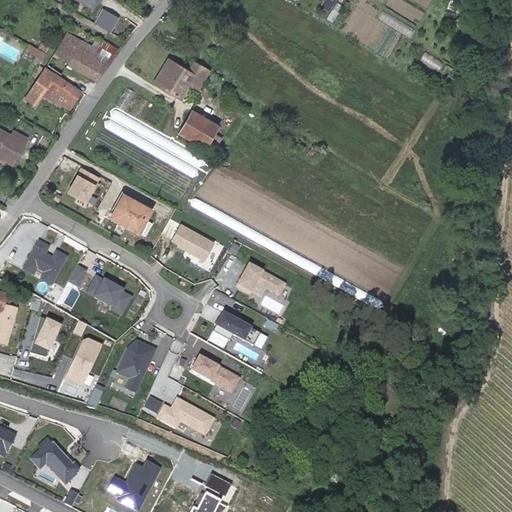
[(82,0),(98,8),(102,0),(82,0)]
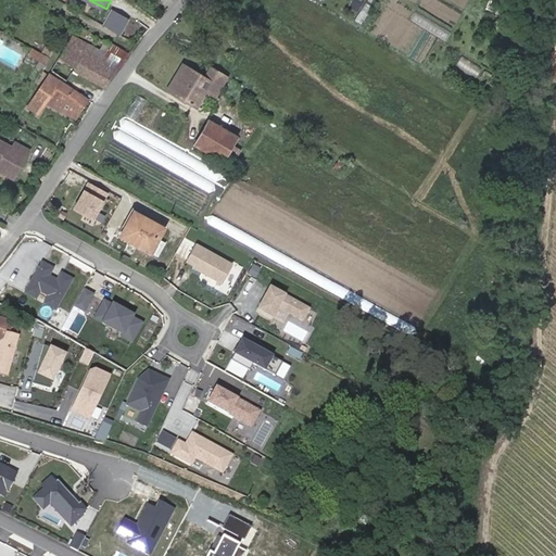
[(112,8),(104,24),(123,34),(131,16),(112,8)]
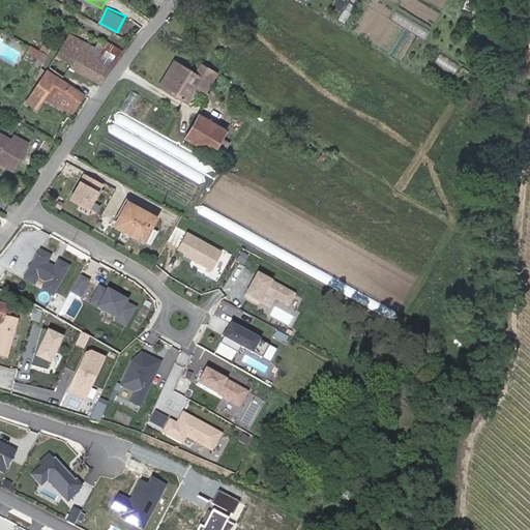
[(148,18),(138,10),(127,25),(137,32),(148,18)]
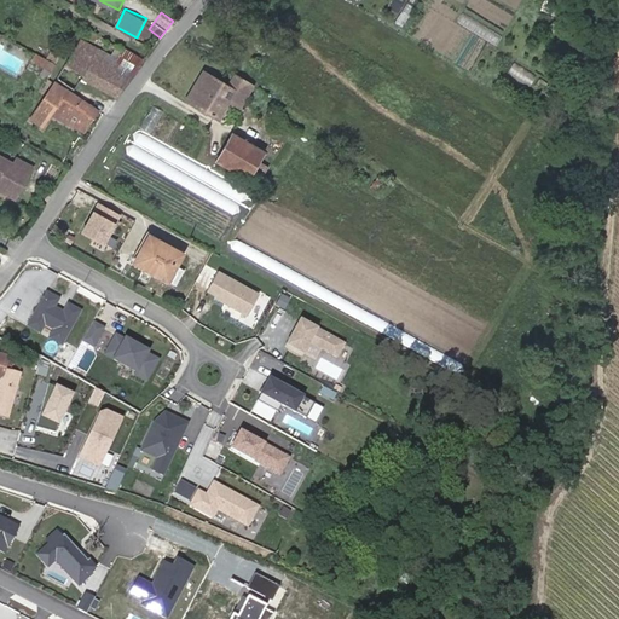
[(96,35),(87,29),(85,34),(93,40),(96,35)]
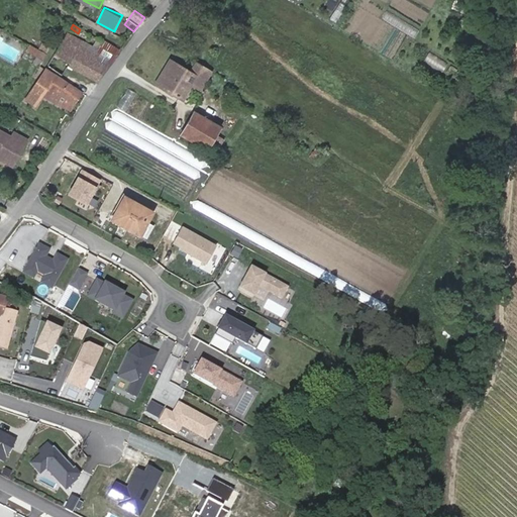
[(41,41),(24,31),(21,36),(39,46),(41,41)]
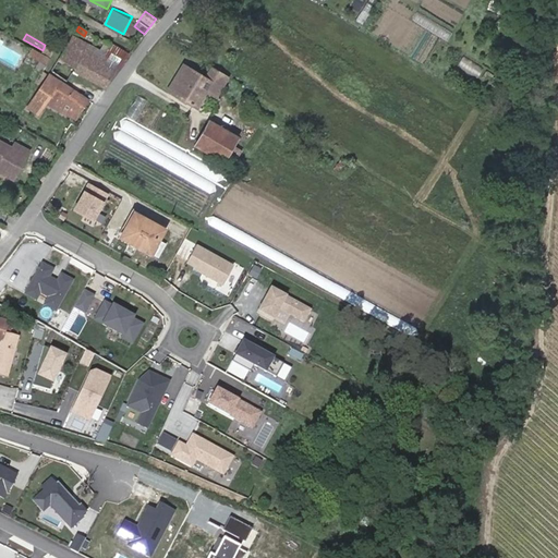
[(123,62),(106,53),(99,49),(74,35),(69,44),(58,62),(52,70),(67,80),(74,69),(106,86),(123,62)]
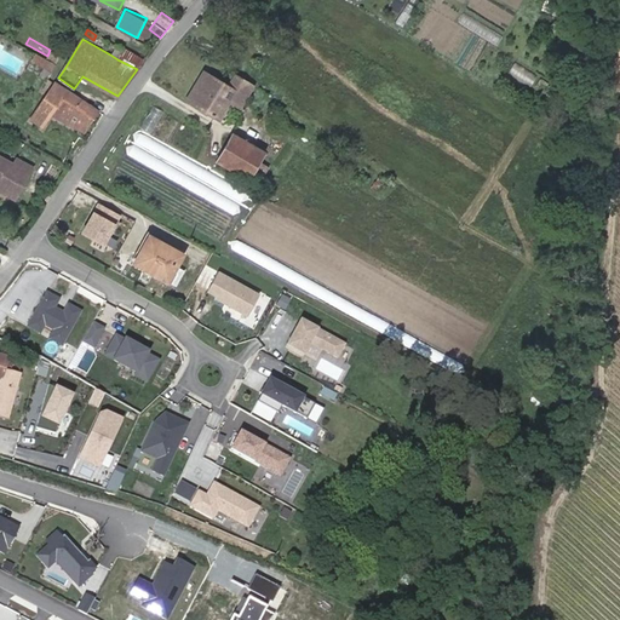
[(118,59),(122,51),(115,46),(110,55),(118,59)]
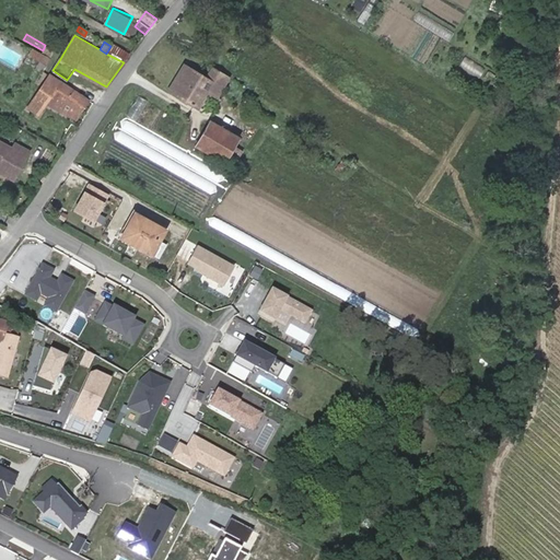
[(129,55),(112,45),(111,46),(106,54),(124,62),(129,55)]
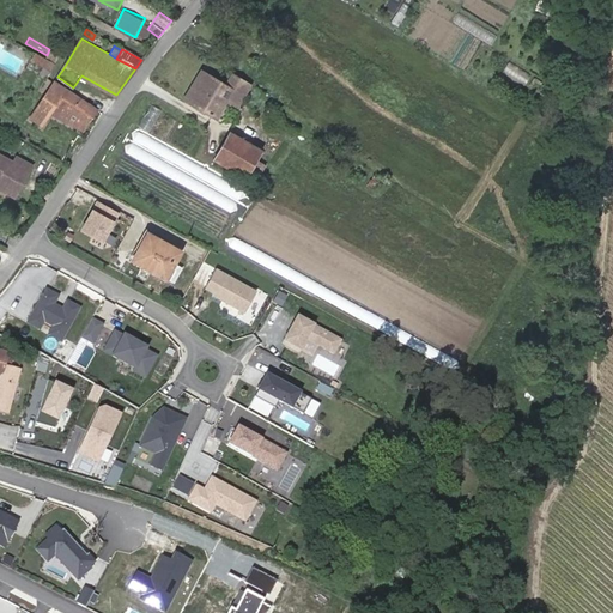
[(184,99),(189,103),(207,73),(202,70),(184,99)]
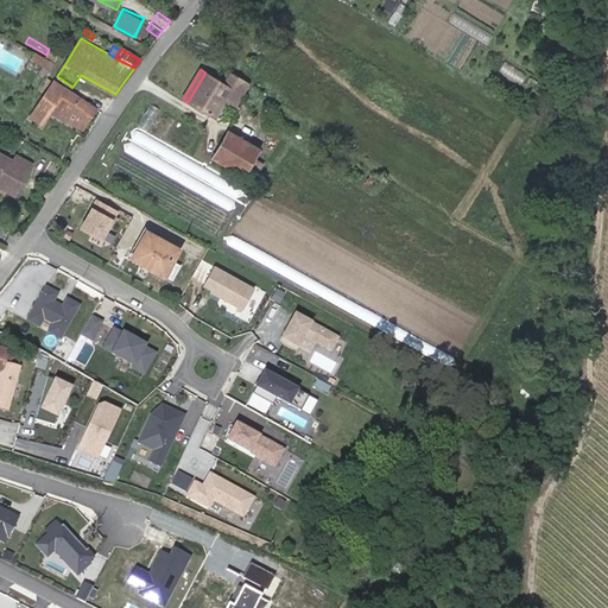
[(242,81),(230,74),(225,83),(206,73),(188,102),(216,119),(227,100),(236,106),(242,96),(235,93),(242,81)]
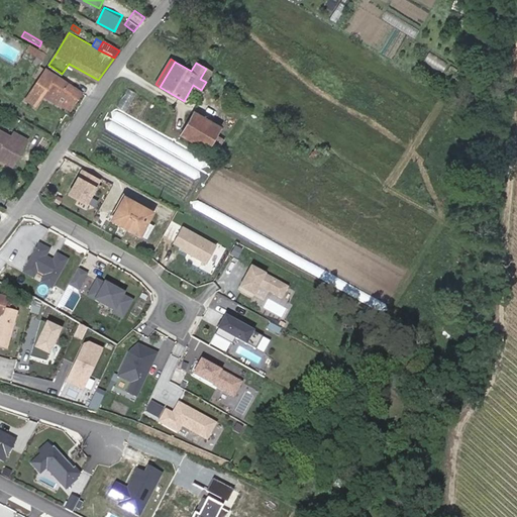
[(80,91),(66,82),(46,70),(30,94),(26,100),(35,105),(38,99),(41,96),(64,108),(68,101),(72,103),(80,91)]
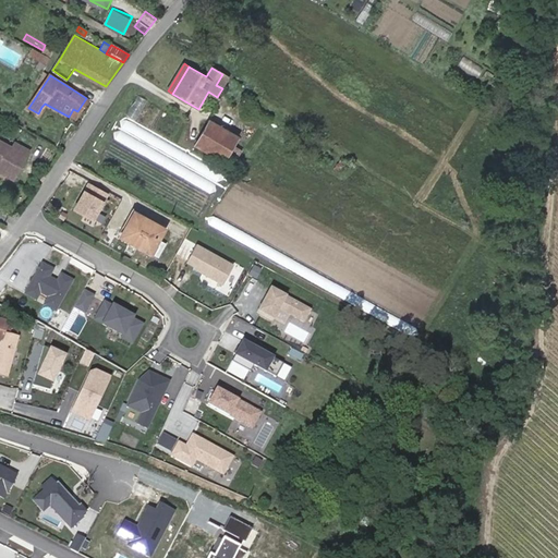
[(241,110),(251,117),(256,108),(244,100),(241,106),(242,108),(241,110)]
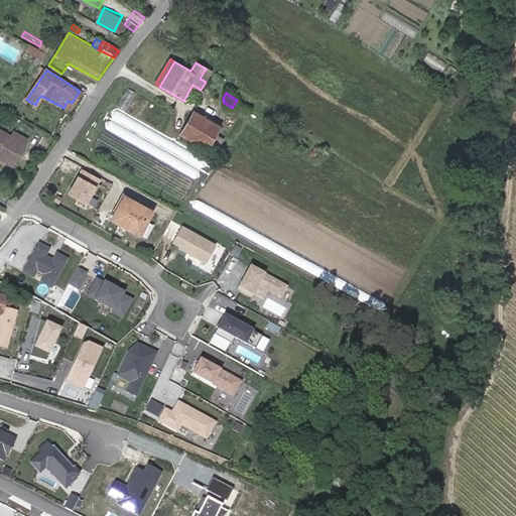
[(220,129),(194,114),(181,135),(215,154),(222,140),(216,137),(220,129)]
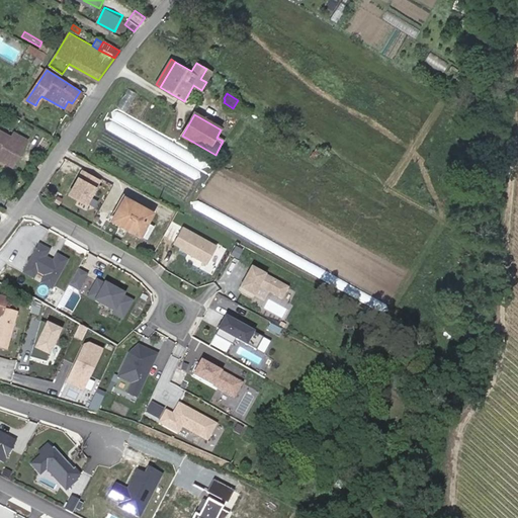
[(0,157),(12,165),(26,140),(14,133),(11,137),(0,130),(0,157)]
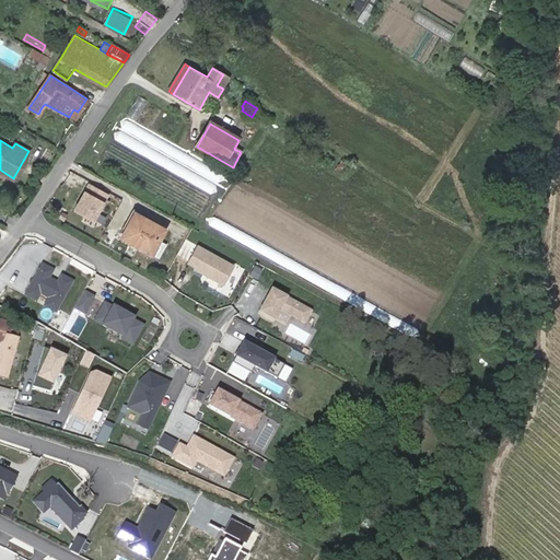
[(346,163),(342,161),(336,171),(340,173),(346,163)]
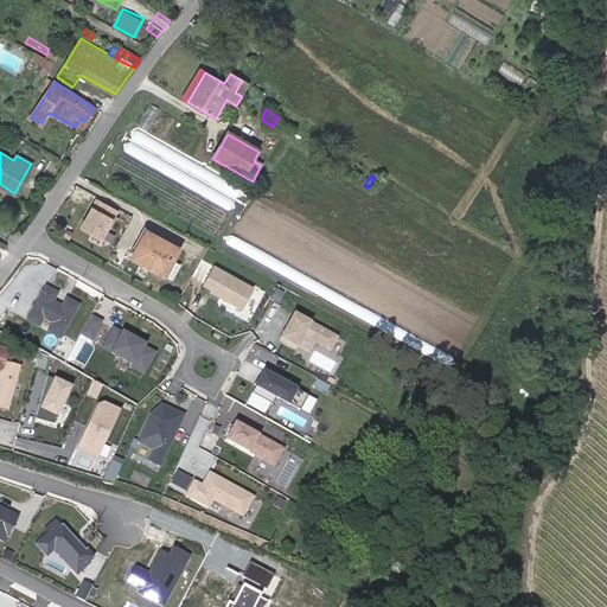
[(115,210),(96,200),(81,228),(101,237),(115,210)]
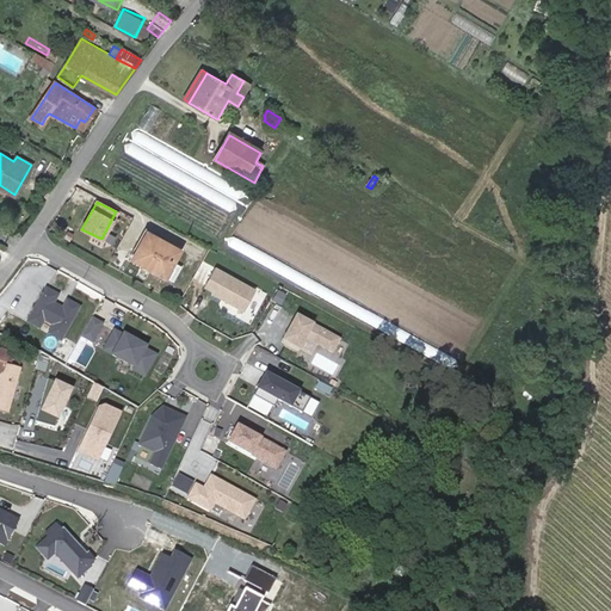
[(147,233),(133,259),(173,282),(181,267),(173,263),(180,251),(147,233)]
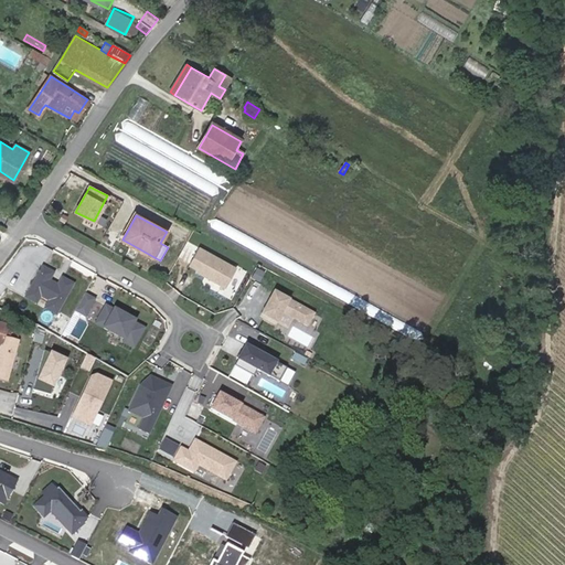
[(236,269),(199,248),(189,265),(196,269),(195,272),(225,288),(236,269)]
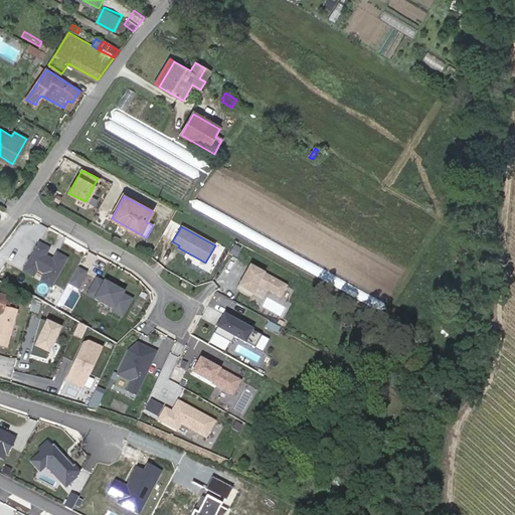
[(57,251),(53,259),(45,254),(49,247),(39,241),(23,270),(33,275),(38,267),(46,272),(42,279),(53,284),(67,256),(57,251)]
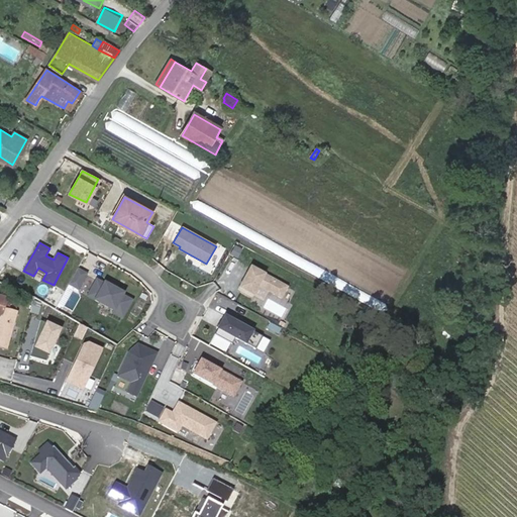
[(250,265),(247,271),(244,276),(238,287),(252,295),(259,284),(281,296),(288,285),(250,265)]
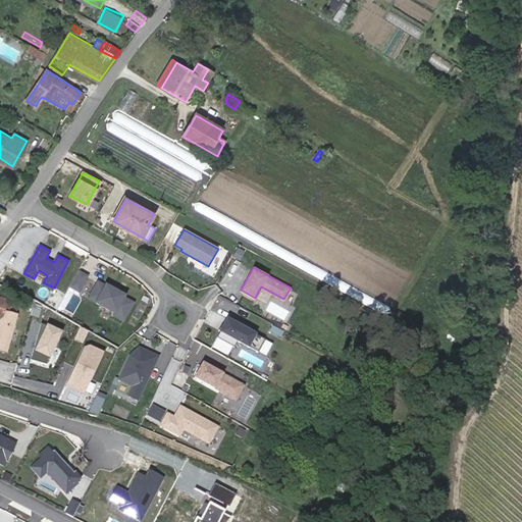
[(87,276),(79,272),(70,288),(79,292),(87,276)]
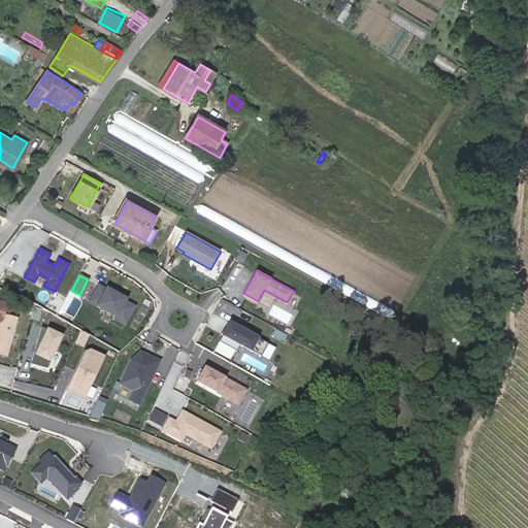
[(114,320),(125,325),(135,306),(126,301),(127,299),(107,288),(107,289),(100,285),(90,302),(116,318),(114,320)]
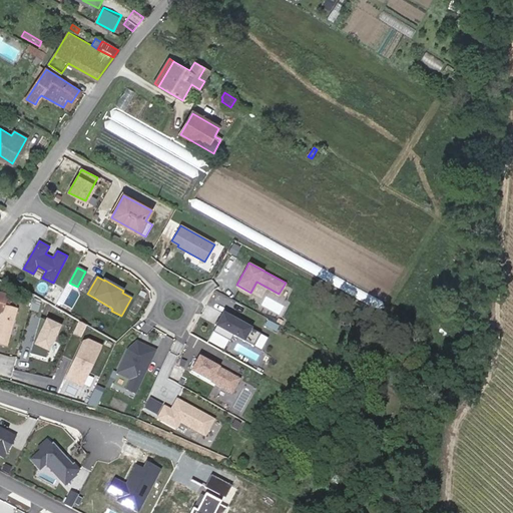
[(8,296),(0,293),(0,314),(0,315),(3,313),(5,307),(6,304),(10,305),(11,300),(8,299),(8,297),(8,296)]
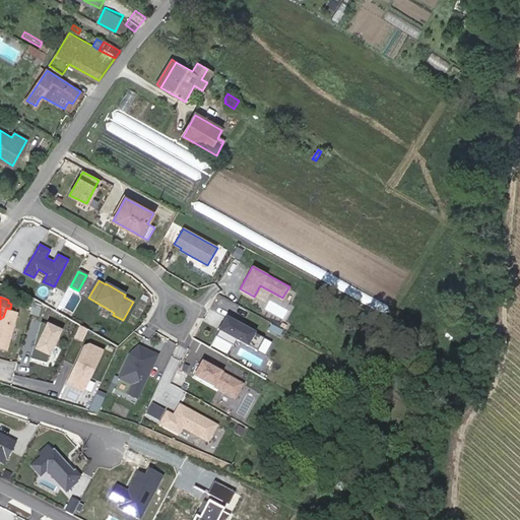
[(0,348),(6,350),(16,314),(15,314),(5,311),(3,317),(0,319),(0,320),(0,348)]
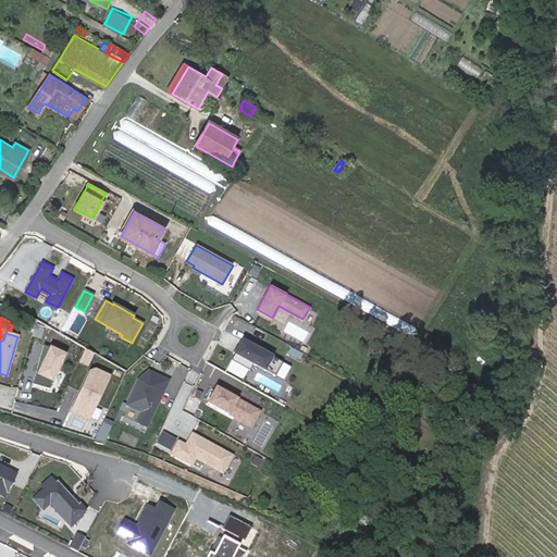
[(260,347),(243,337),(232,358),(249,368),(252,361),(275,374),(283,360),(260,347)]
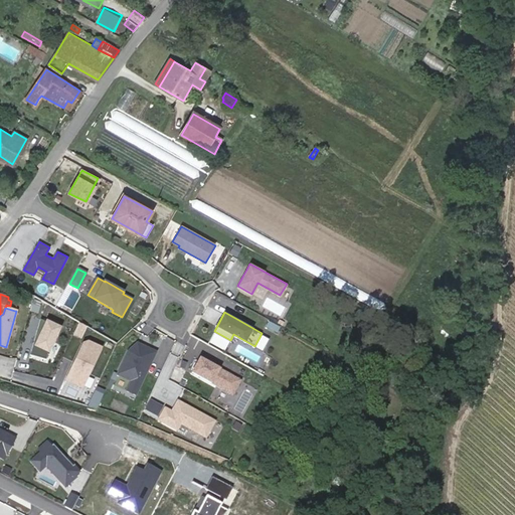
[(64,332),(49,325),(37,350),(52,357),(64,332)]
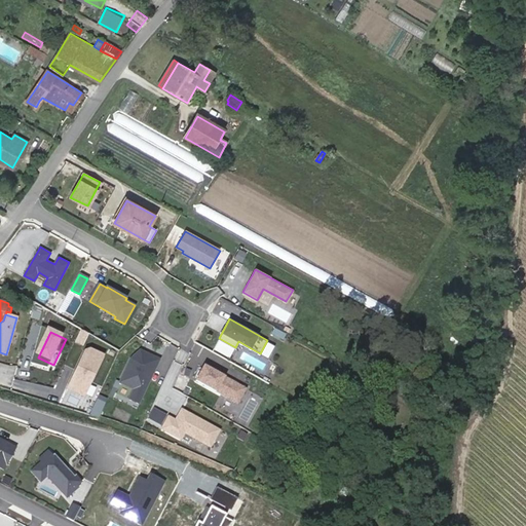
[(106,358),(85,348),(66,390),(85,400),(106,358)]
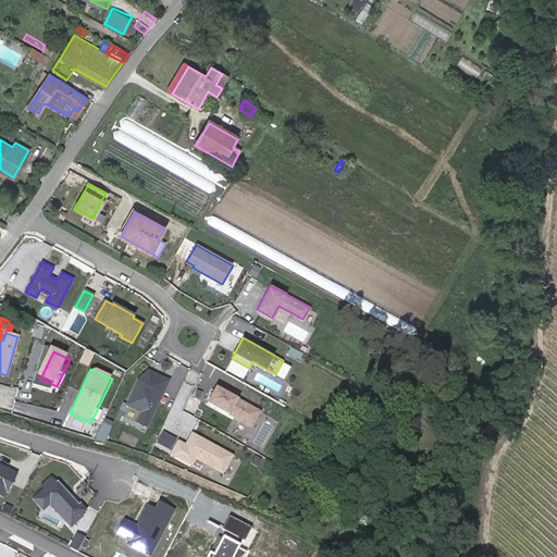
[(152,376),(147,373),(138,380),(126,406),(141,412),(137,423),(147,428),(169,381),(153,374),(152,376)]
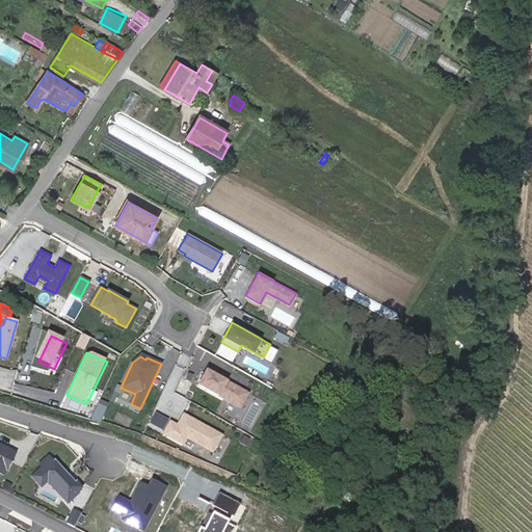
[(248,390),(207,367),(198,382),(240,405),(248,390)]
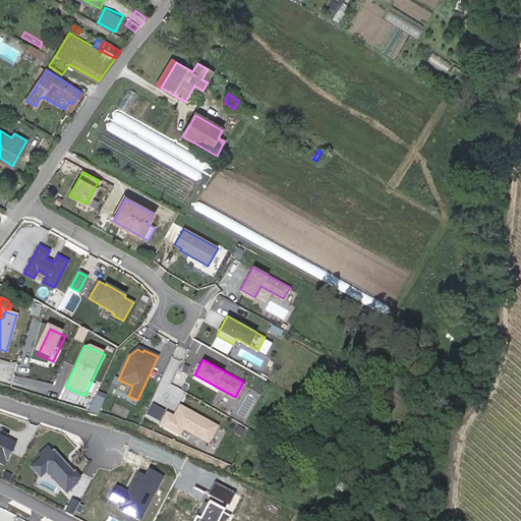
[(182,426),(209,441),(218,424),(181,404),(176,415),(167,410),(160,422),(179,432),(182,426)]
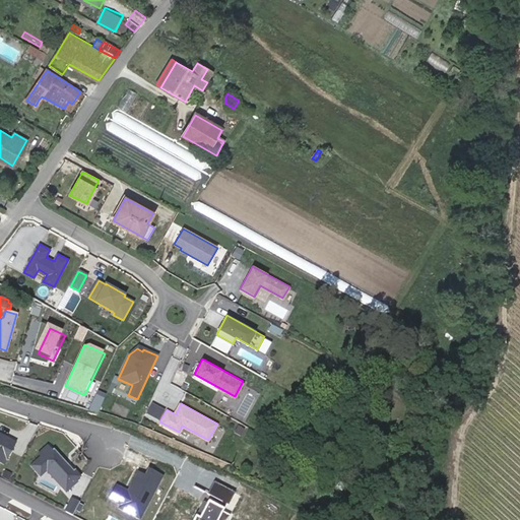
[(17,441),(0,432),(0,457),(7,461),(17,441)]
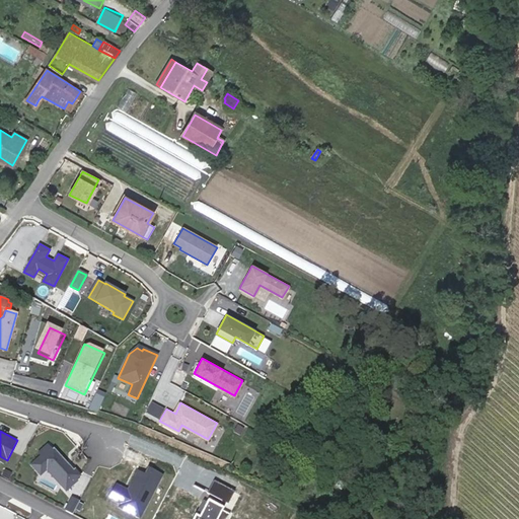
[(80,477),(48,442),(38,451),(40,453),(29,462),(43,476),(47,471),(65,492),(80,477)]
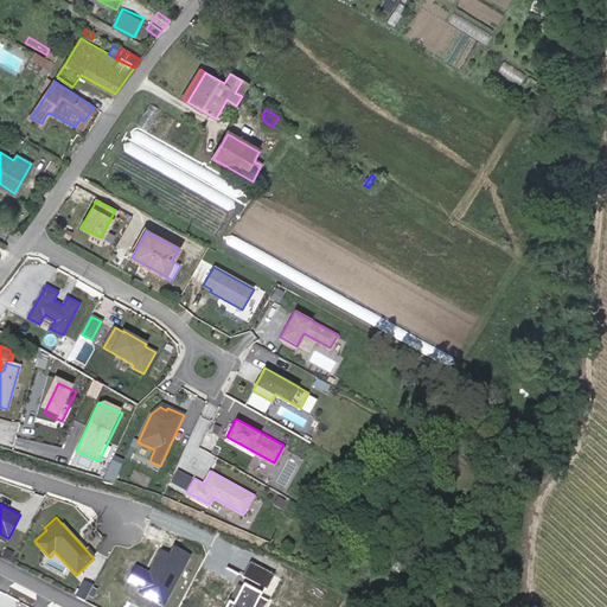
[(161,606),(164,606),(190,556),(172,548),(170,554),(160,549),(148,572),(136,566),(127,583),(140,590),(138,595),(161,606)]
